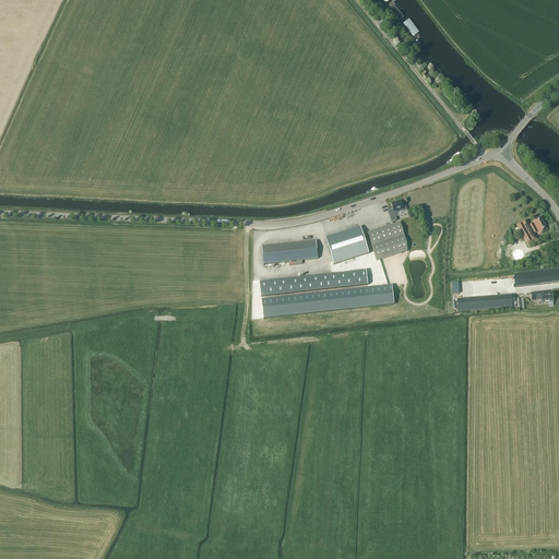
[(401,18),(392,7),(390,9),(399,20),(401,18)]
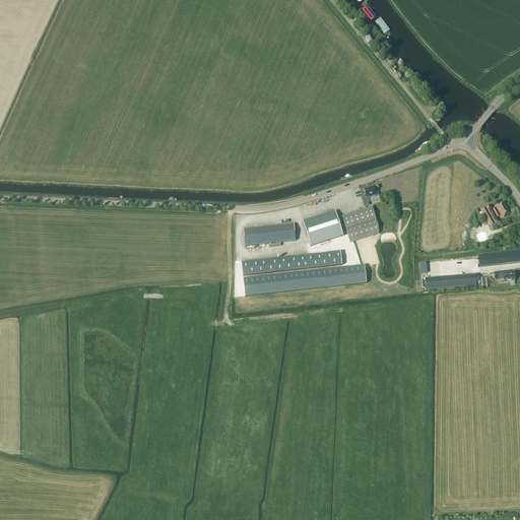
[(380,18),(374,22),(383,36),(389,31),(380,18)]
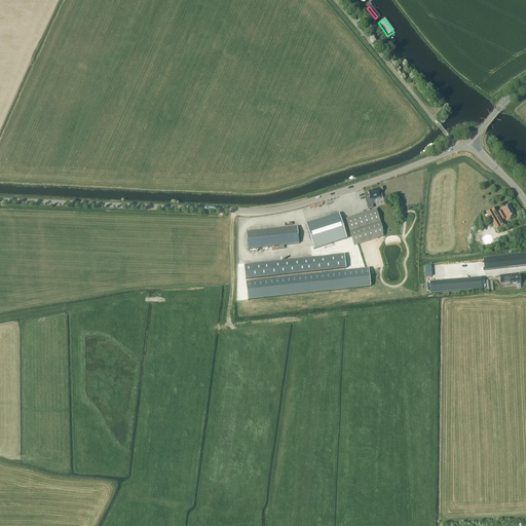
[(379,194),(377,189),(368,191),(370,197),(365,199),(368,210),(373,208),(371,201),(380,198),(382,198),(381,193),(379,194)]
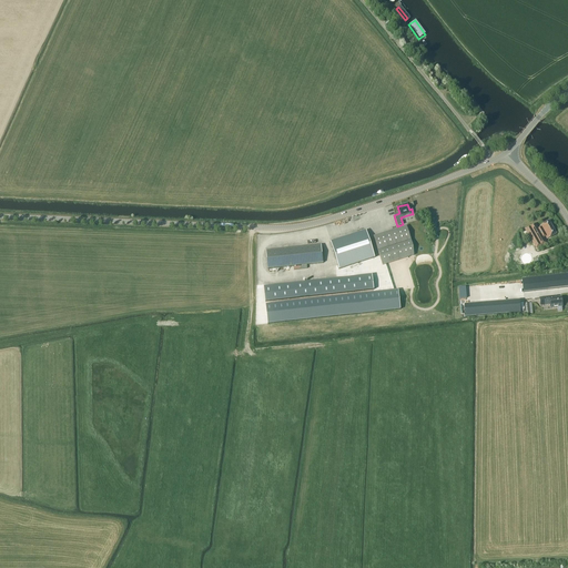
[(556,234),(549,222),(540,227),(537,229),(535,224),(525,230),(536,250),(546,243),(543,239),(546,236),(547,240),(556,234)]
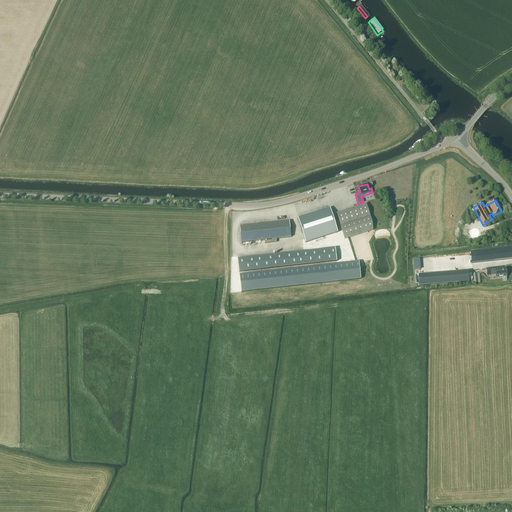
[(337,213),(345,239),(373,230),(372,222),(366,204),(337,213)]
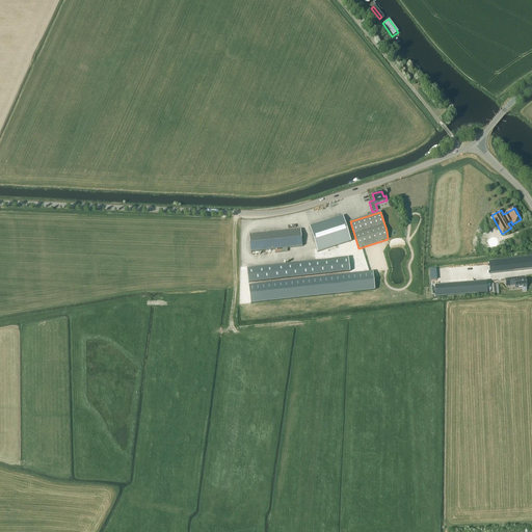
[(350,241),(343,216),(310,227),(318,251),(350,241)]
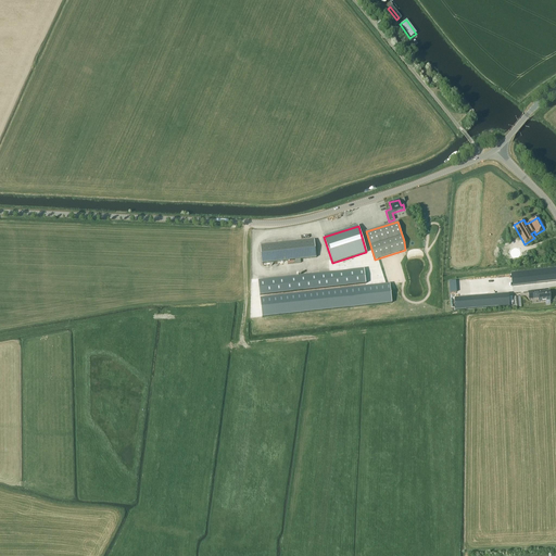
[(316,257),(315,240),(261,245),(262,263),(316,257)]
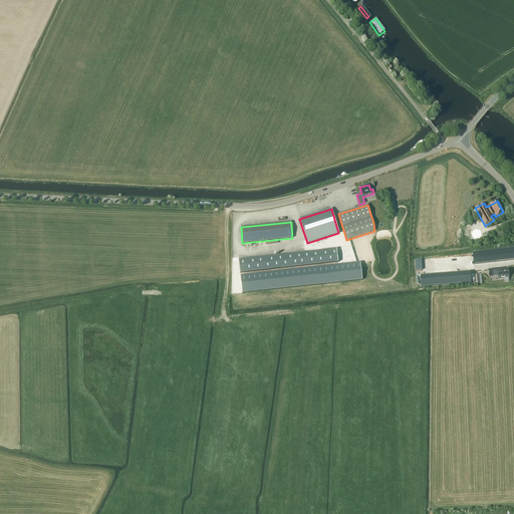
[(472,234),(472,235),(472,236),(473,237),(473,238),(474,238),(475,239),(476,239),(477,239),(478,239),(479,239),(479,238),(480,238),(481,237),(481,236),(481,235),(481,234),(481,233),(481,232),(480,231),(479,231),(479,230),(478,230),(477,230),(476,230),(475,230),(474,231),(473,231),(473,232),(472,233),(472,234)]
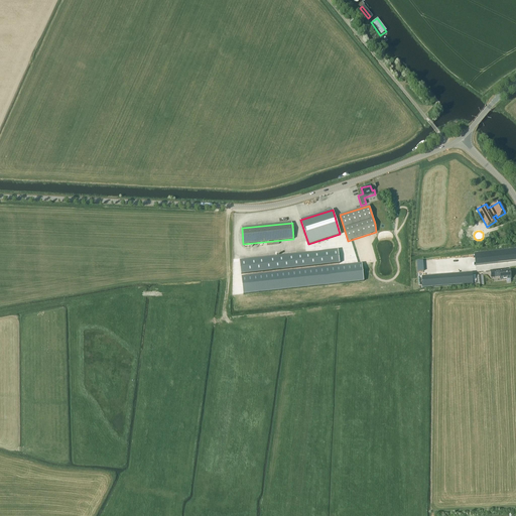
[(515,249),(474,254),(476,265),(515,261),(515,249)]
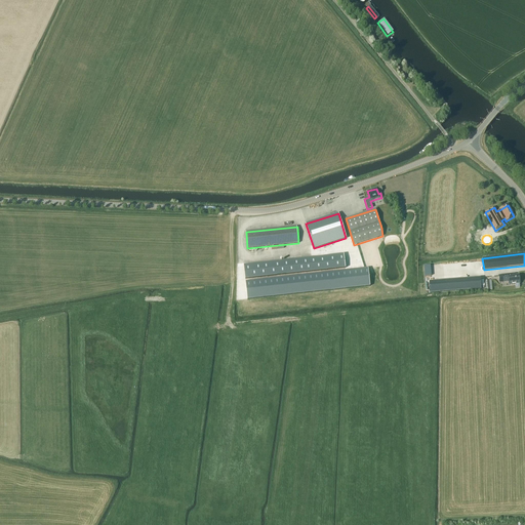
[(344,254),(244,266),(245,279),(346,268),(344,254)]
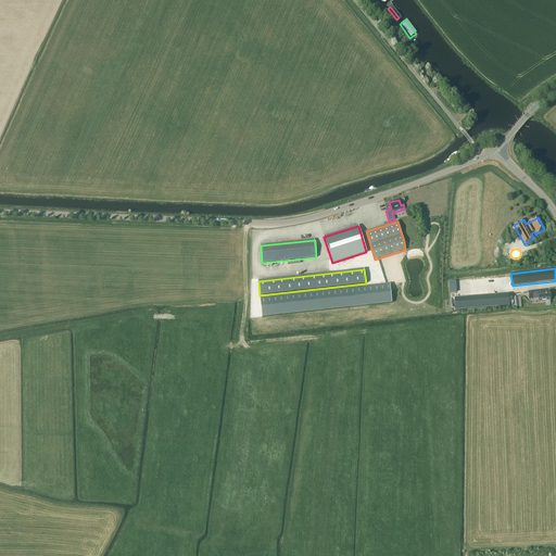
[(389,285),(260,299),(262,317),(391,303),(389,285)]
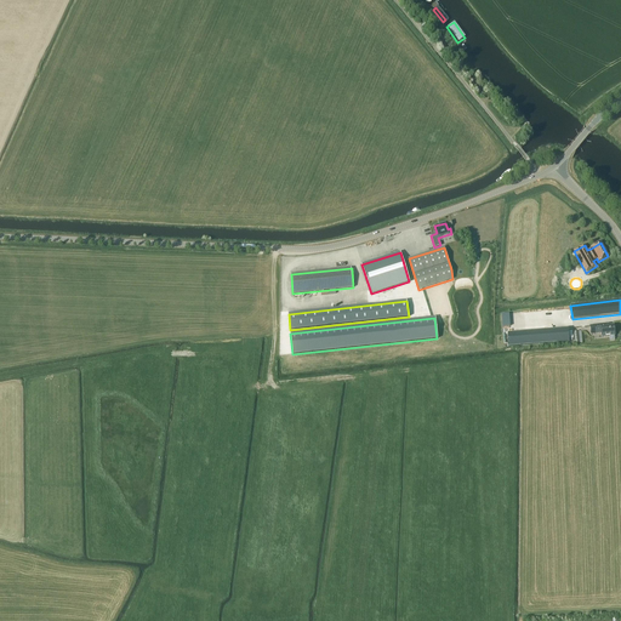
[(607,326),(607,324),(590,326),(591,335),(602,334),(602,337),(615,336),(614,325),(607,326)]
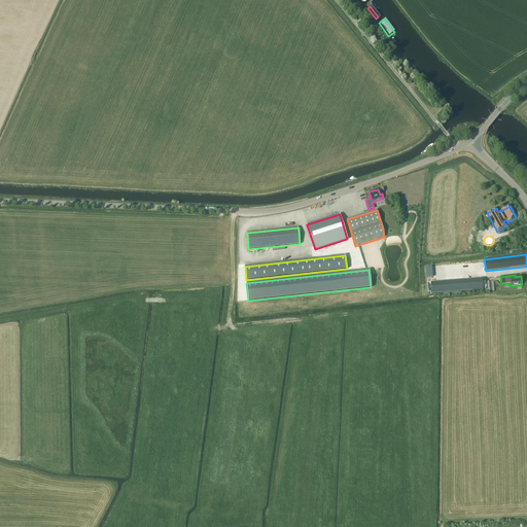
[(477,276),(425,281),(426,292),(478,287),(477,276)]
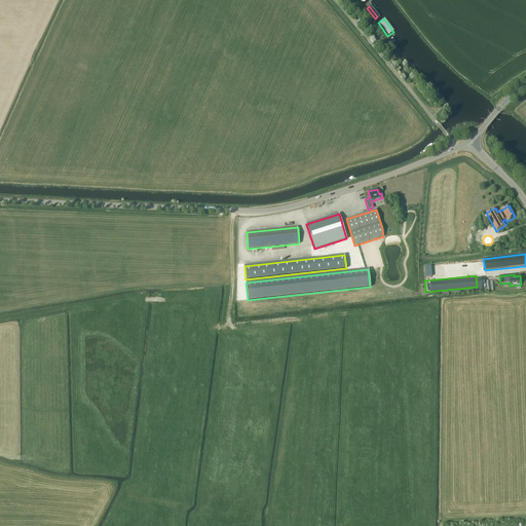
All buildings are outlined.
